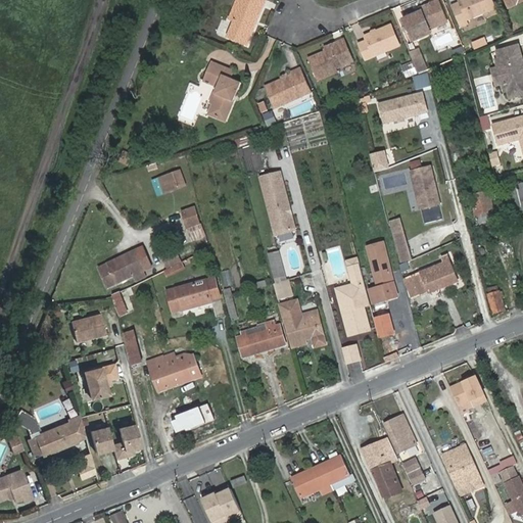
[(253,19),(256,20),(265,0),(237,0),(230,19),(235,21),(228,37),(247,44),(254,27),(250,26),(253,19)]
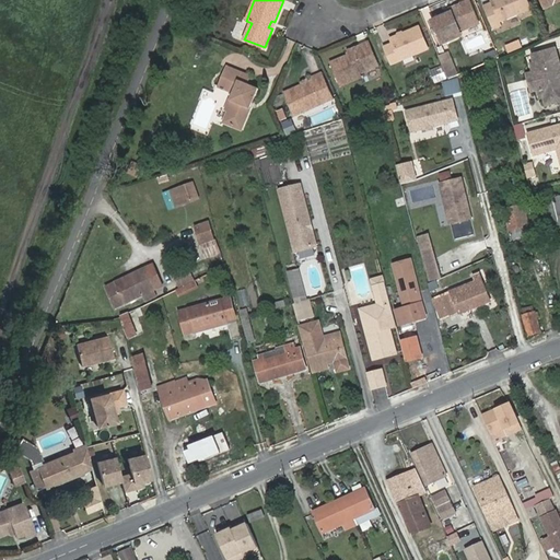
[(489,0),(491,2),(483,7),(493,31),(502,26),(500,23),(532,10),(527,0),(489,0)]
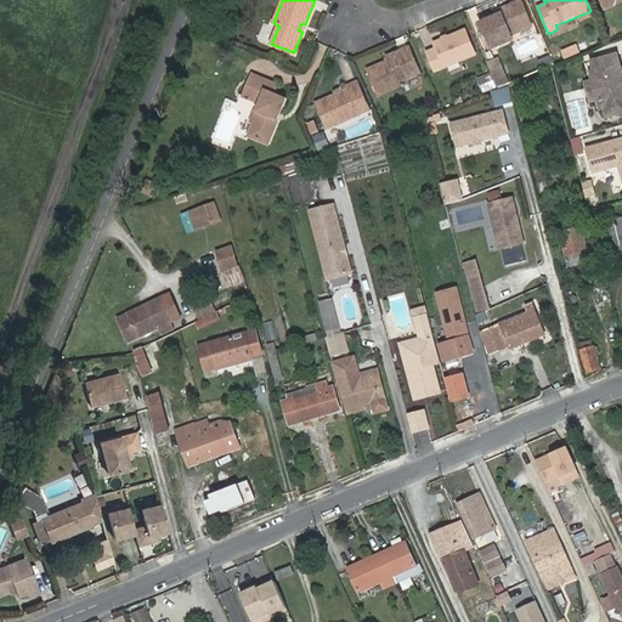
[(501,15),(480,23),(490,50),(512,40),(509,35),(531,27),(520,1),(499,10),(501,15)]
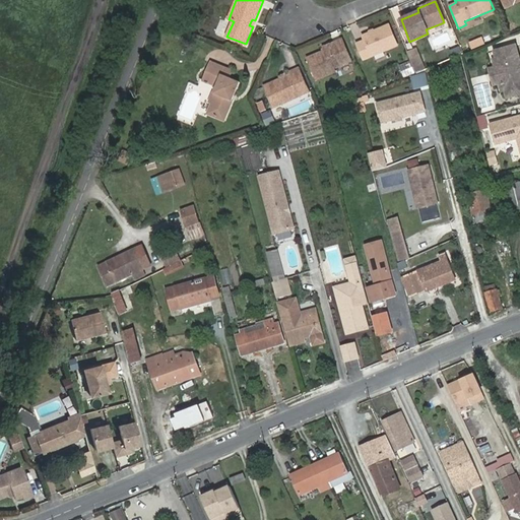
[(388,25),(363,36),(365,41),(358,44),(364,59),(397,45),(388,25)]
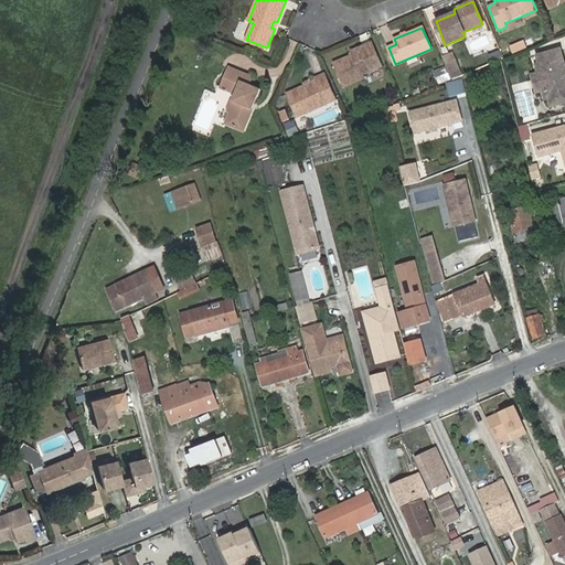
[(353,53),(334,62),(344,85),(364,76),(362,72),(381,63),(370,41),(352,49),(353,53)]
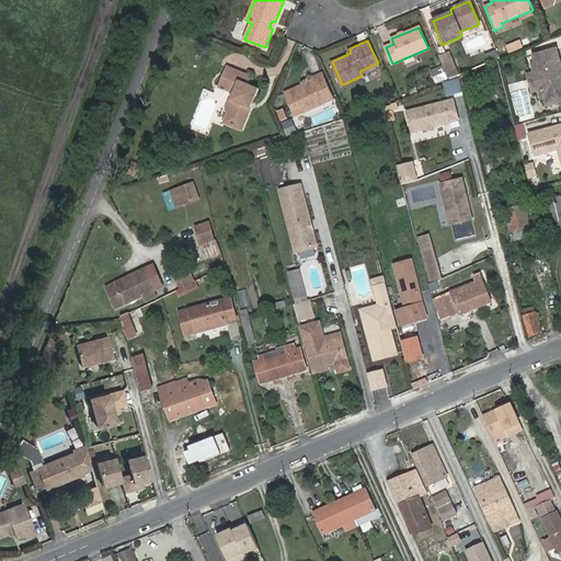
[(560,65),(557,49),(534,55),(537,64),(539,72),(537,76),(539,86),(542,88),(545,96),(547,105),(560,101),(560,76),(560,72),(560,70),(560,65)]
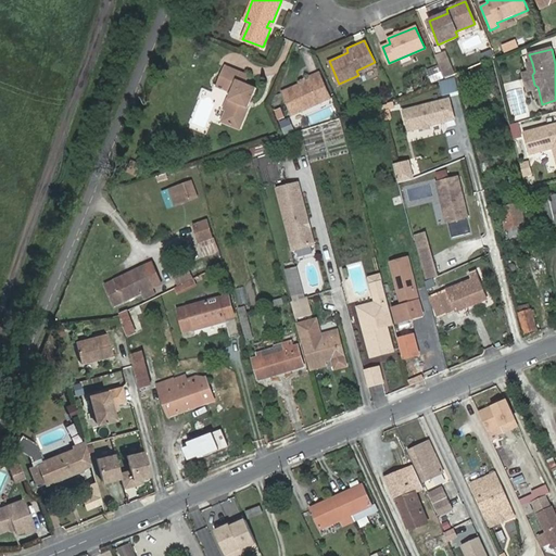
[(444,53),(436,57),(444,78),(445,77),(454,74),(444,53)]
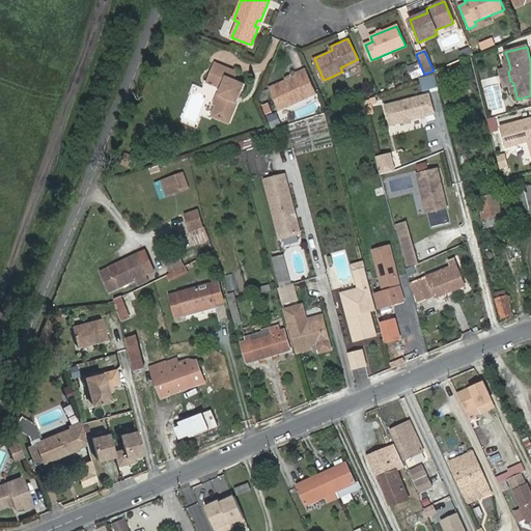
[(513,92),(515,91),(513,83),(510,81),(508,72),(510,68),(508,60),(505,61),(507,70),(500,71),(504,86),(511,84),(513,92)]
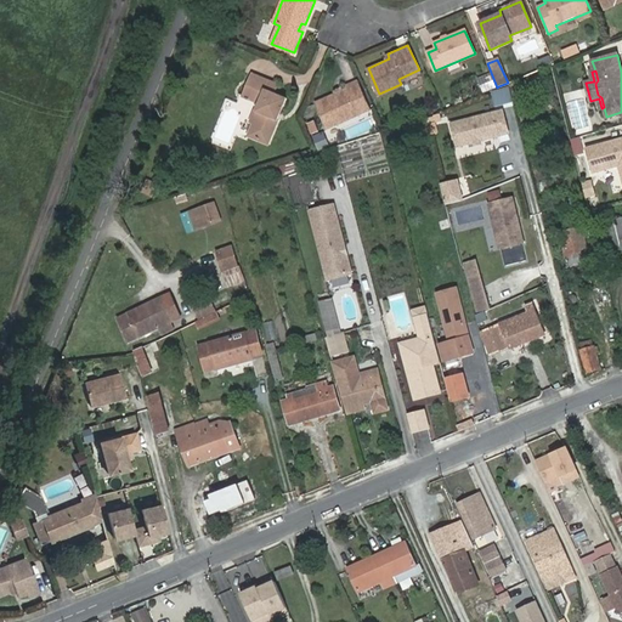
[(287,99),(273,92),(264,90),(269,82),(250,74),(242,96),(259,103),(255,111),(255,112),(261,114),(258,123),(254,122),(254,123),(248,136),(269,145),(277,120),(275,119),(277,112),(281,113),(287,99)]
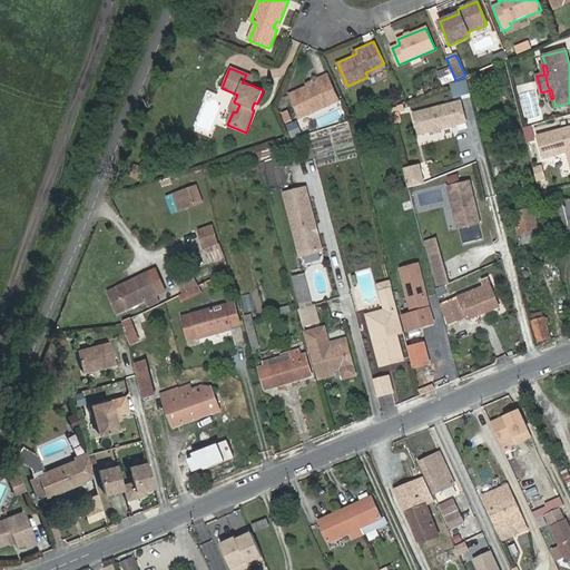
[(449,69),(438,74),(442,84),(452,79),(449,69)]
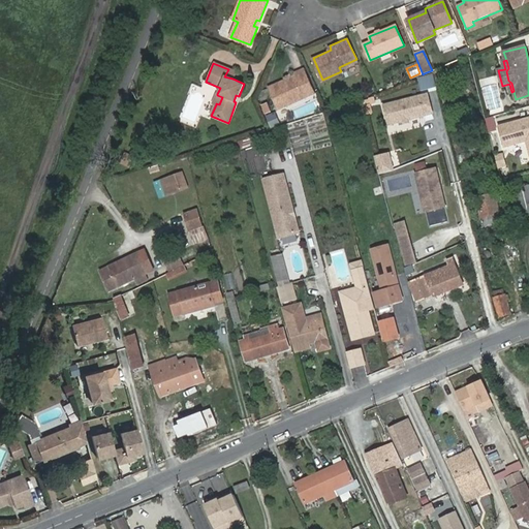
[(224,76),(232,79),(235,72),(228,69),(224,76)]
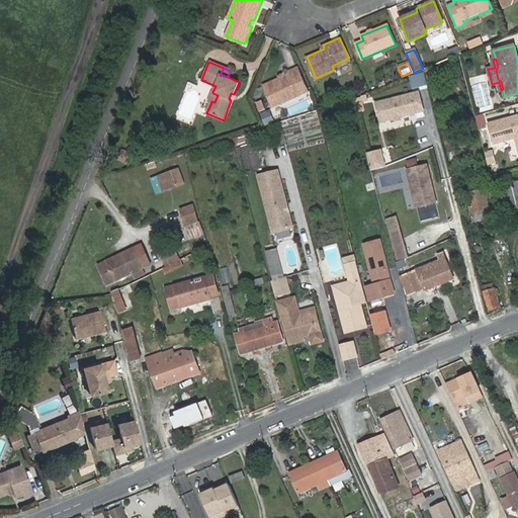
[(281,76),(276,79),(262,85),(272,106),(307,91),(296,68),(288,71),(289,73),(281,76)]
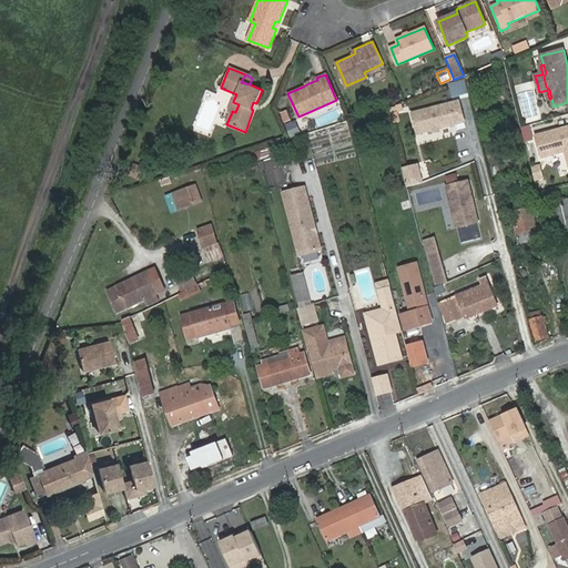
[(449,82),(452,98),(468,94),(466,80),(449,82)]
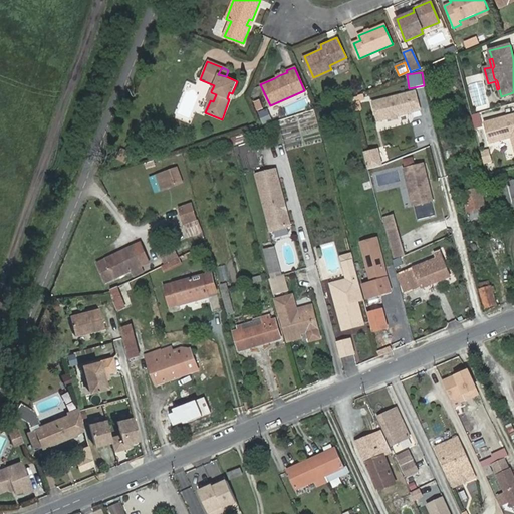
[(206,99),(210,101),(210,100),(213,101),(216,94),(211,92),(211,91),(210,90),(206,99)]
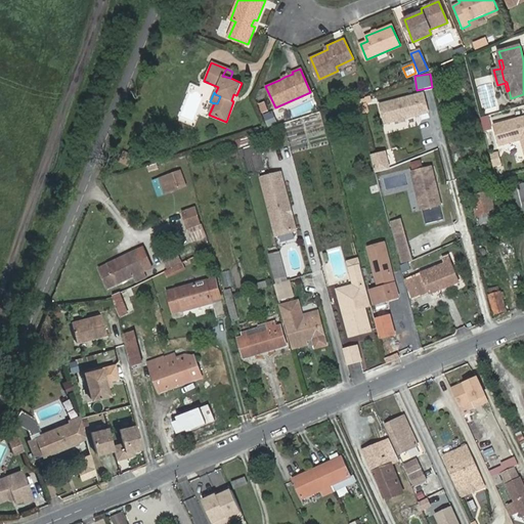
[(424,93),(380,104),(385,123),(399,119),(404,118),(429,112),(424,93)]
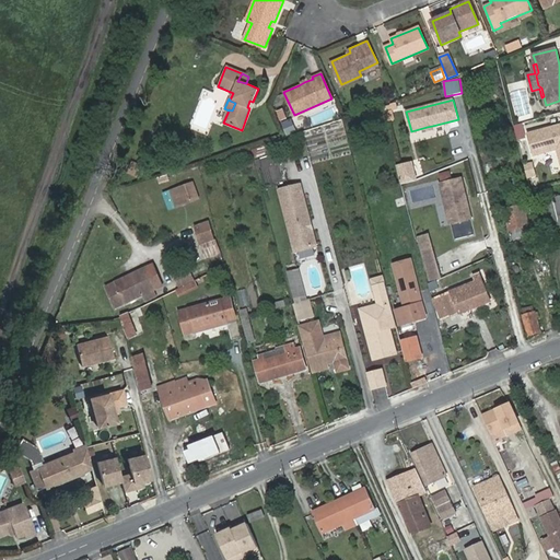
[(287,136),(296,132),(292,119),(281,123),(287,136)]
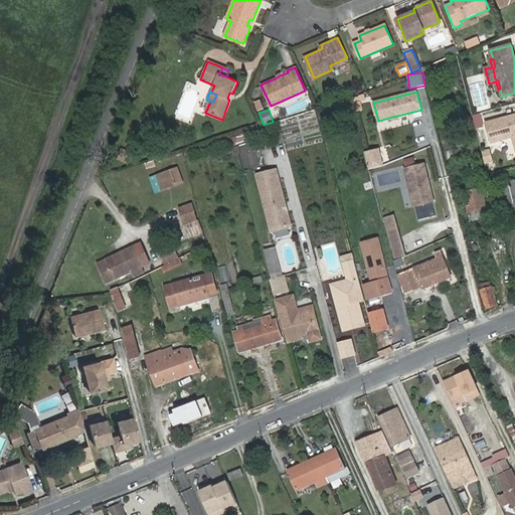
[(514,114),(486,122),(492,143),(513,137),(514,145),(514,114)]
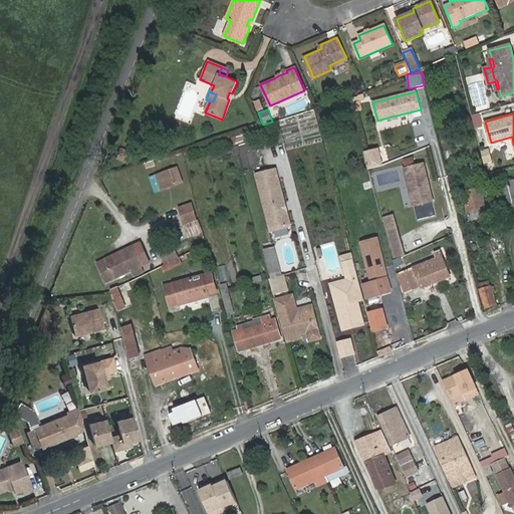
[(245,133),(232,138),(235,145),(248,141),(245,133)]
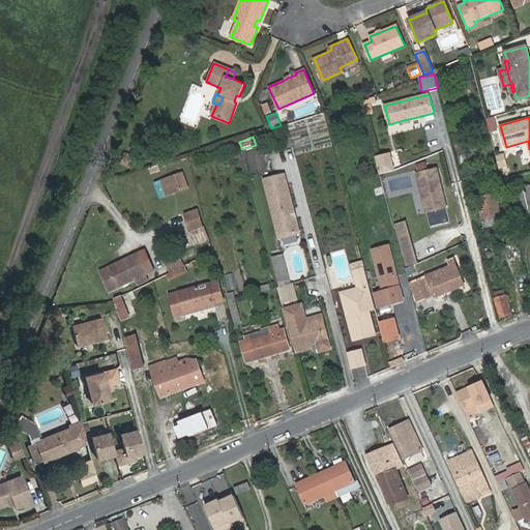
[(504,153),(496,156),(500,169),(508,167),(504,153)]
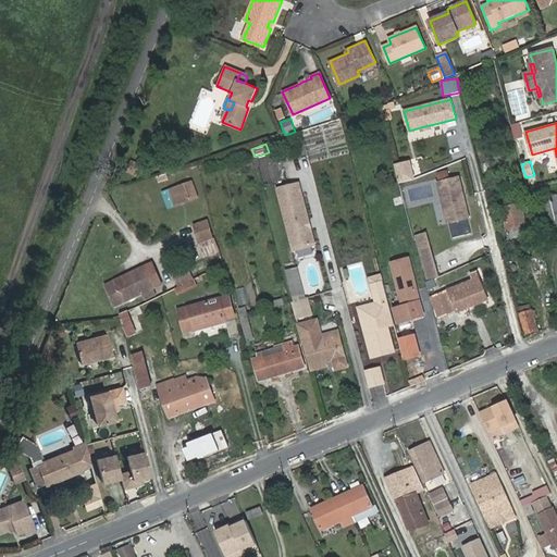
[(408,164),(395,168),(399,185),(412,180),(408,164)]
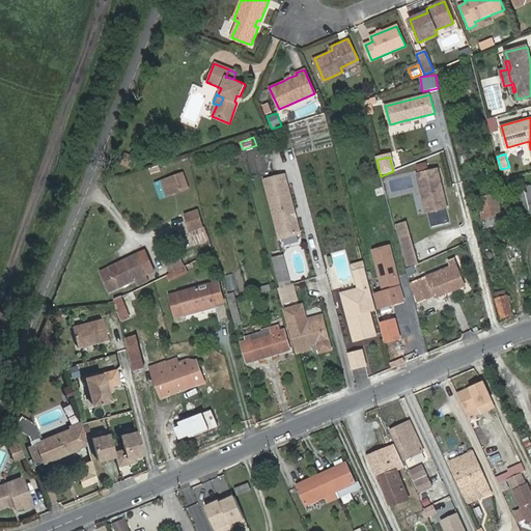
[(438,168),(417,173),(427,213),(448,207),(438,168)]
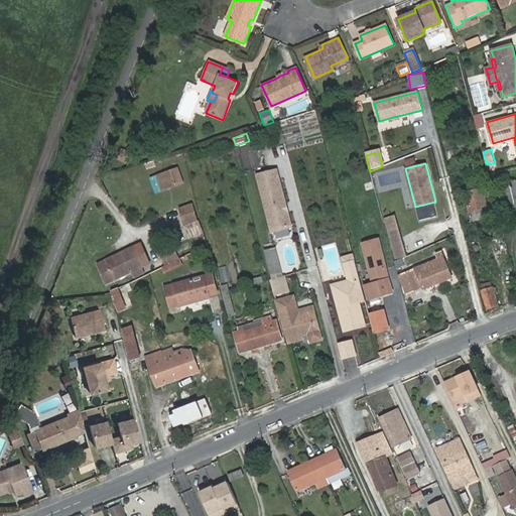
[(179,167),(149,177),(155,195),(184,184),(179,167)]
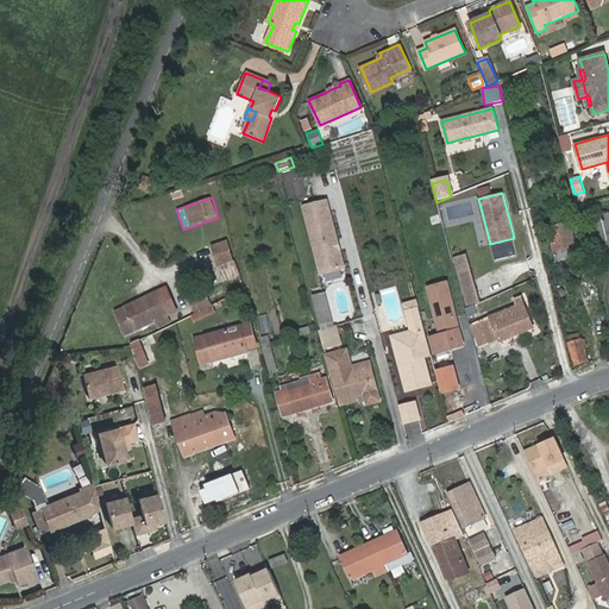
[(326,201),(303,207),(321,274),(344,268),(339,248),(337,249),(336,243),(338,243),(326,201)]
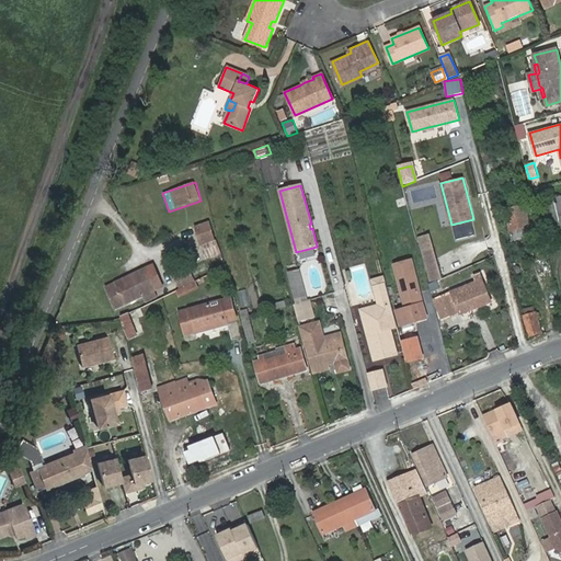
[(560,195),(541,201),(548,228),(560,224),(560,195)]
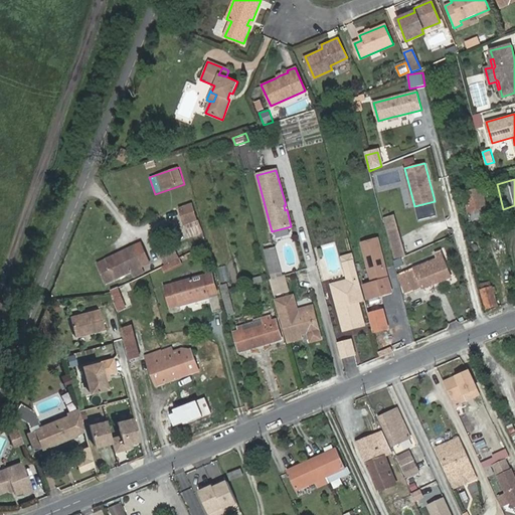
[(464,194),(467,208),(469,213),(475,211),(477,217),(488,213),(483,194),(487,194),(486,188),(464,194)]
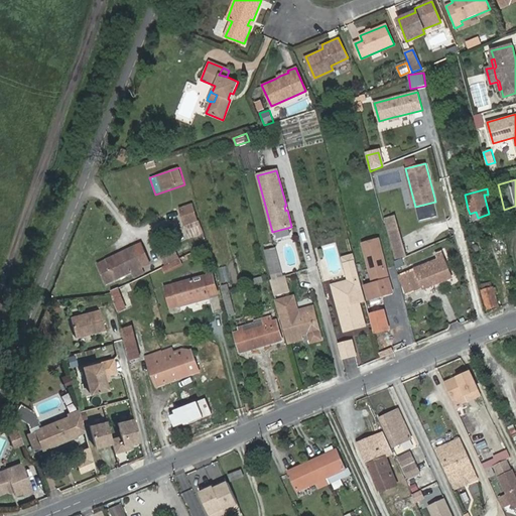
[(180,209),(185,224),(197,221),(192,205),(180,209)]
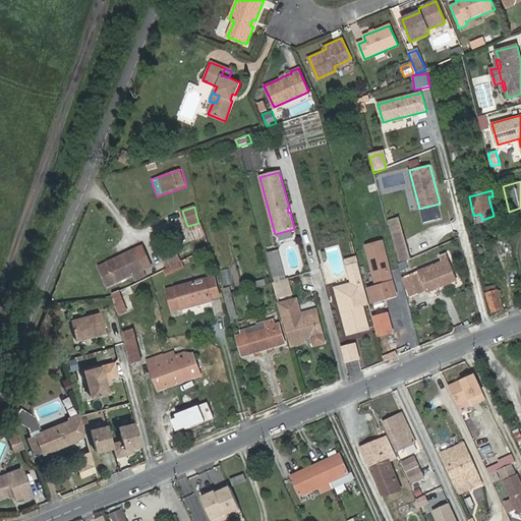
[(391,228),(393,235),(402,232),(400,225),(391,228)]
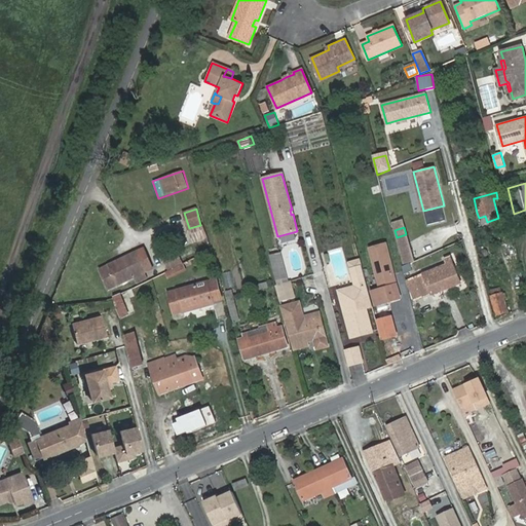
[(404,264),(414,261),(406,234),(397,237),(404,264)]
